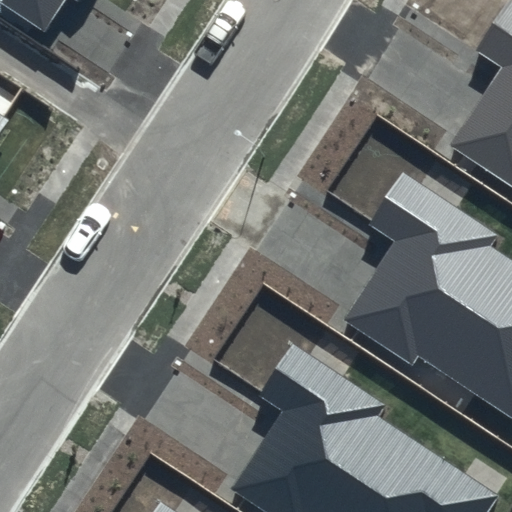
[(81,0),(0,0),(0,2),(44,31),(63,0),(72,0),(79,4),(81,0)]
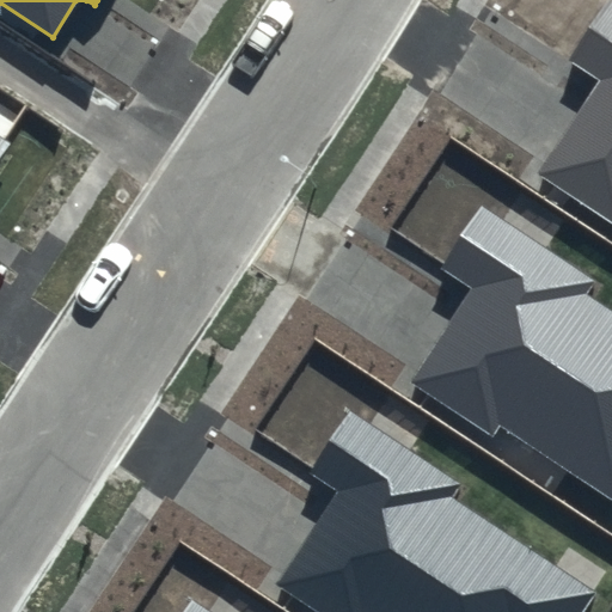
[(611,1),(609,0),(606,0),(567,59),(599,80),(536,175),(611,225),(611,1)]
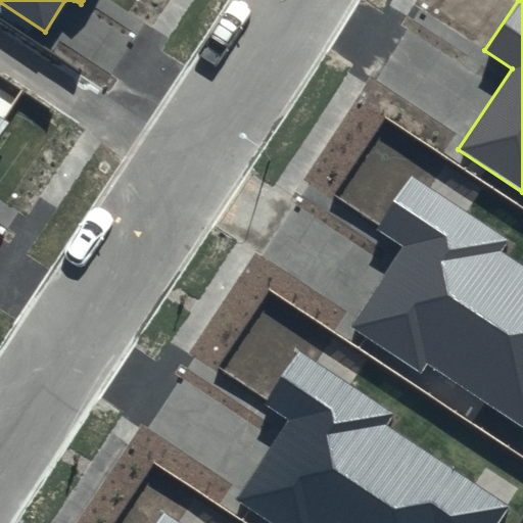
[(507,241),(410,176),(374,228),(402,246),(348,326),(420,374),(429,361),(522,423),(522,265),(501,250),(507,241)]
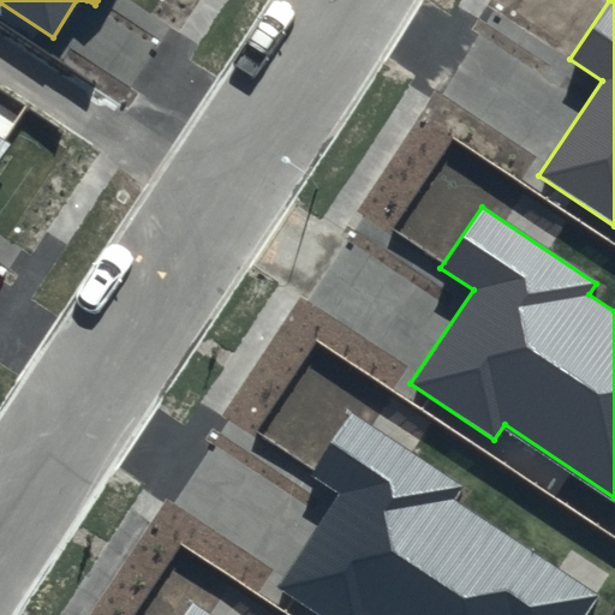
[(463,489),(347,411),(306,472),(339,494),(275,589),(314,614),(585,614),(598,596),(454,500),(463,489)]
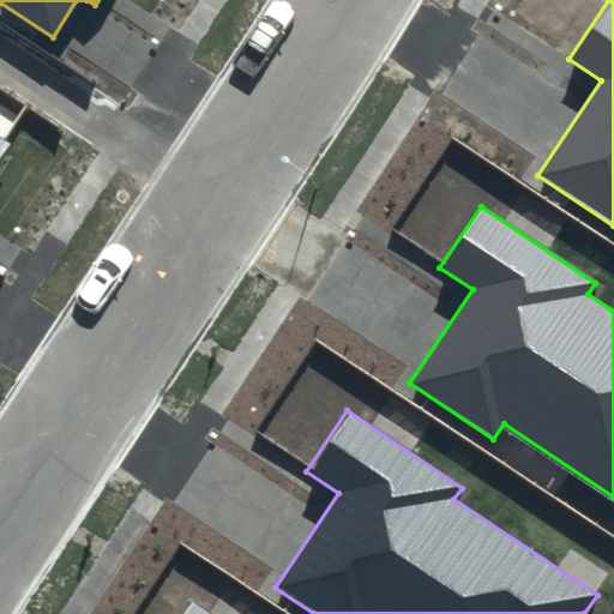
[(209,613),(191,602),(182,613),(209,613)]
